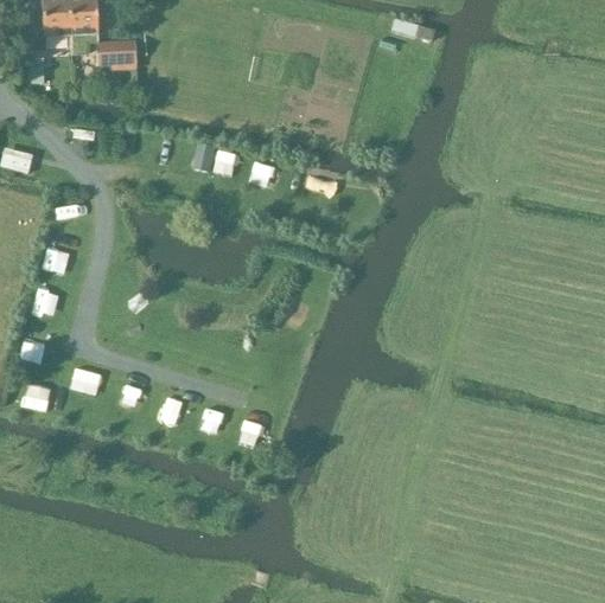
[(43,37),(72,34),(70,0),(42,0),(43,37)]
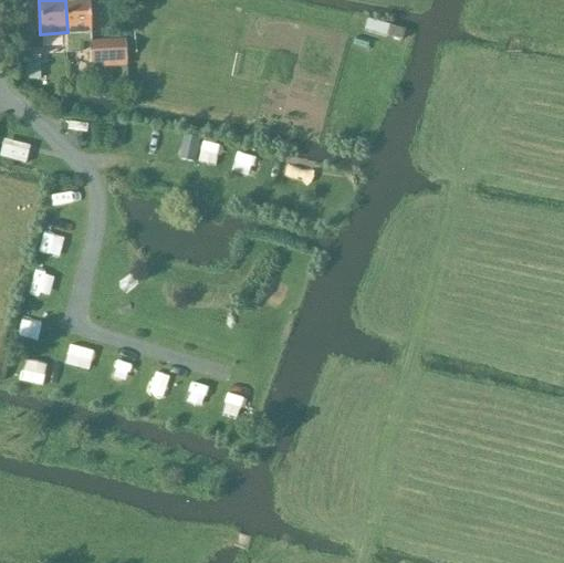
[(65,0),(68,32),(68,52),(82,51),(81,41),(91,41),(91,39),(92,39),(90,0),(65,0)]
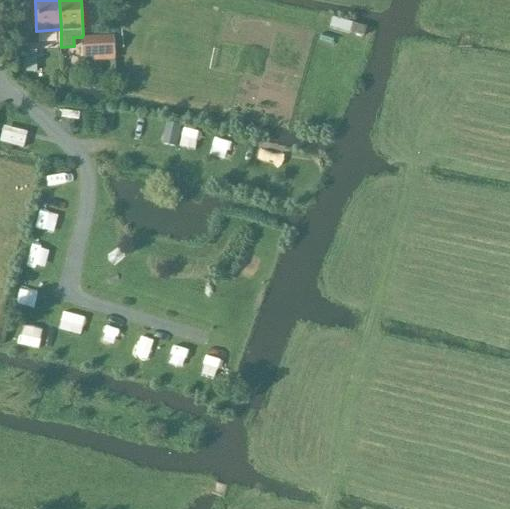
[(335,16),(332,25),(350,31),(353,21),(335,16)]
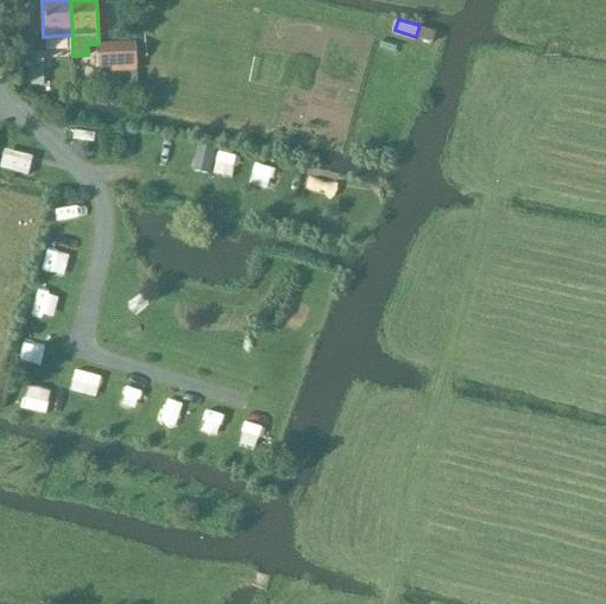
[(136,40),(114,42),(99,42),(98,42),(98,44),(98,64),(137,62),(136,40)]
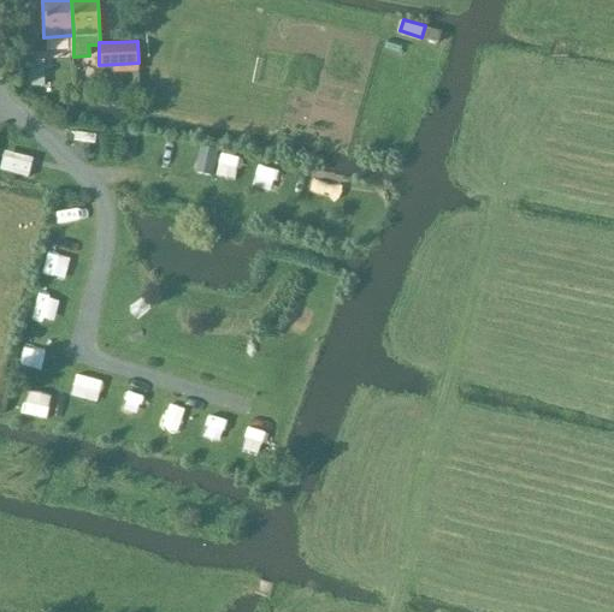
[(46,59),(47,59),(47,47),(30,48),(30,59),(30,70),(21,70),(21,84),(46,83),(46,59)]
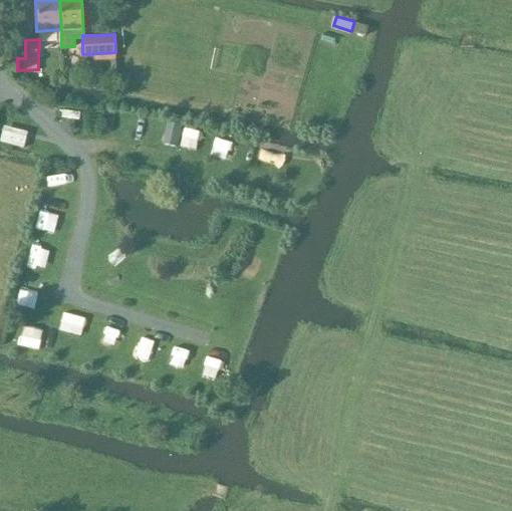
[(168,121),(164,143),(177,146),(181,123),(168,121)]
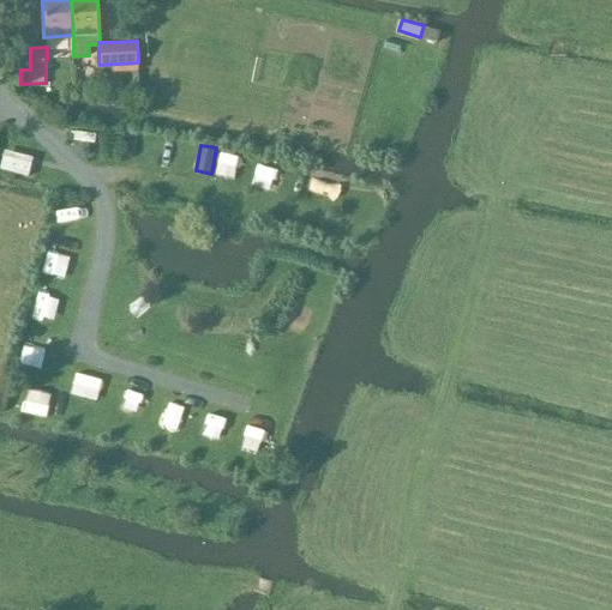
[(0,168),(29,175),(34,156),(5,149),(0,168)]
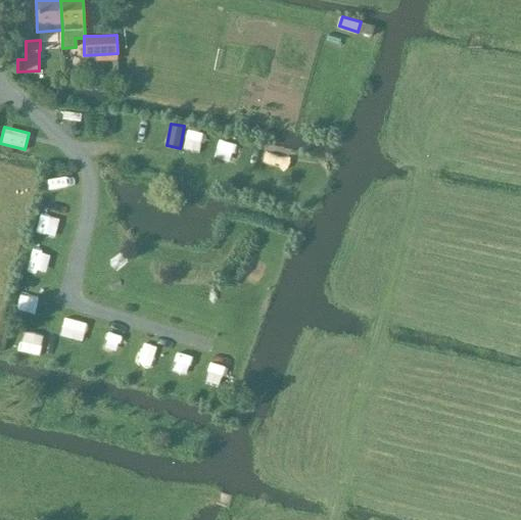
[(38,215),(35,237),(58,240),(62,219),(38,215)]
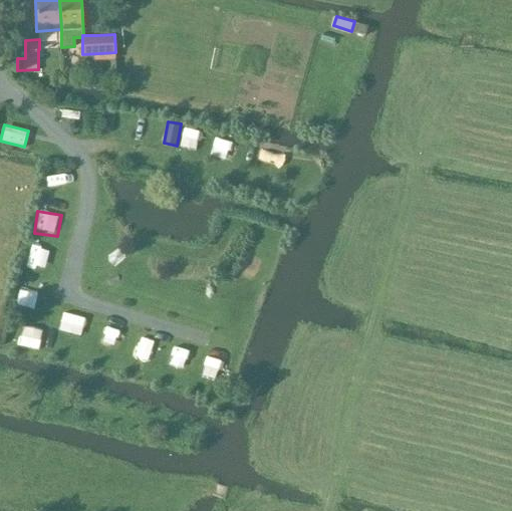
[(42,265),(44,252),(28,250),(27,264),(42,265)]
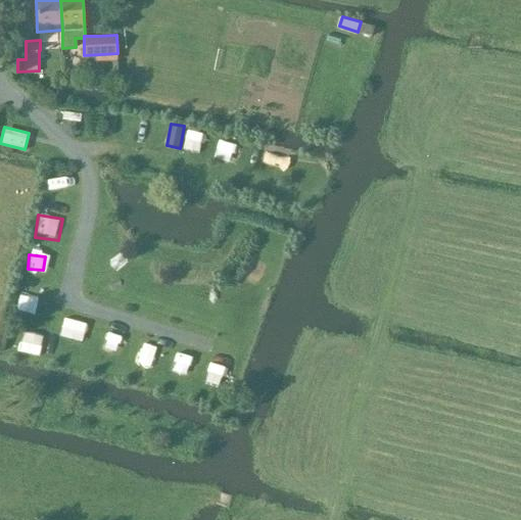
[(40,352),(44,333),(27,330),(22,349),(40,352)]
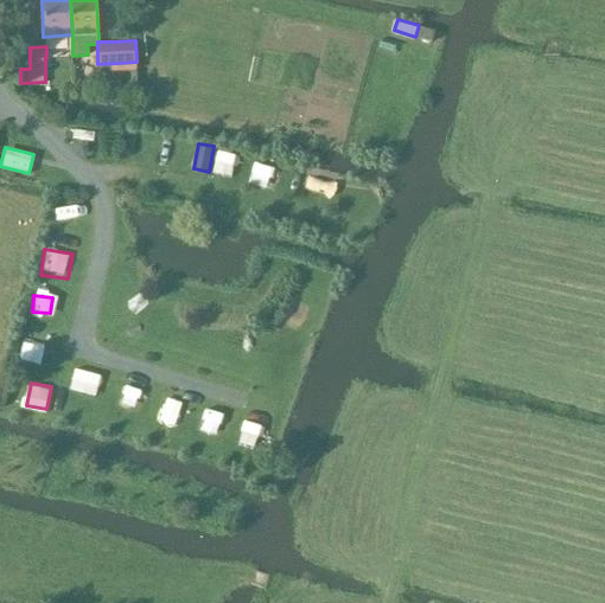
[(114,409),(138,415),(144,391),(120,385),(114,409)]
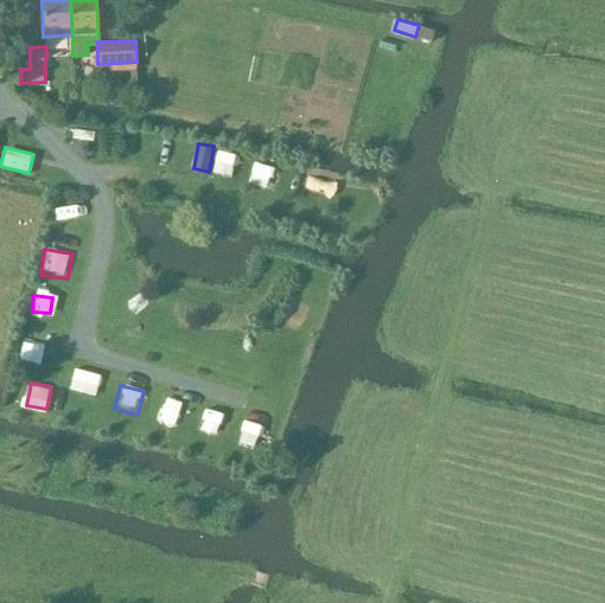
[(159,403),(152,423),(172,429),(178,409),(159,403)]
